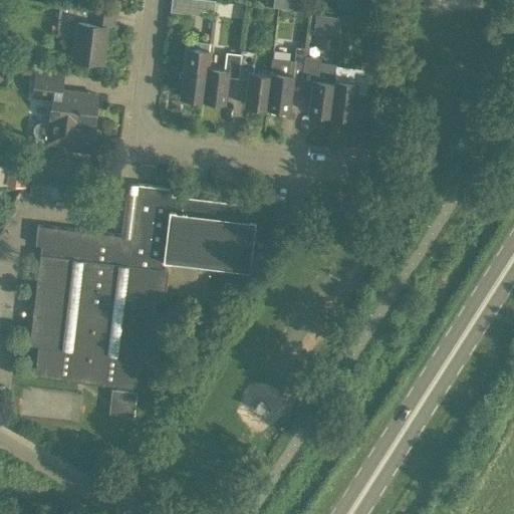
[(214,0),(171,0),(170,12),(201,16),(202,11),(213,12),(214,0)]
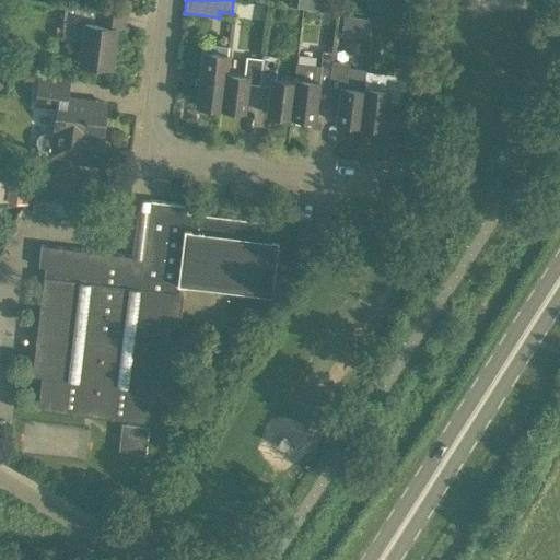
[(316,0),(315,9),(325,10),(326,0),(316,0)]
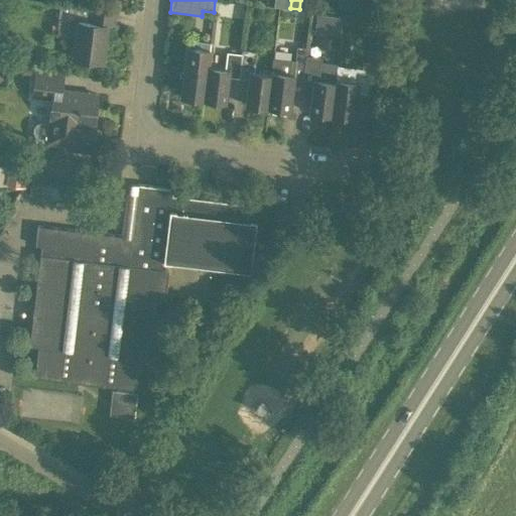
[(73,57),(101,60),(105,24),(115,25),(116,9),(91,6),(91,7),(58,3),(54,32),(76,35),(73,57)]
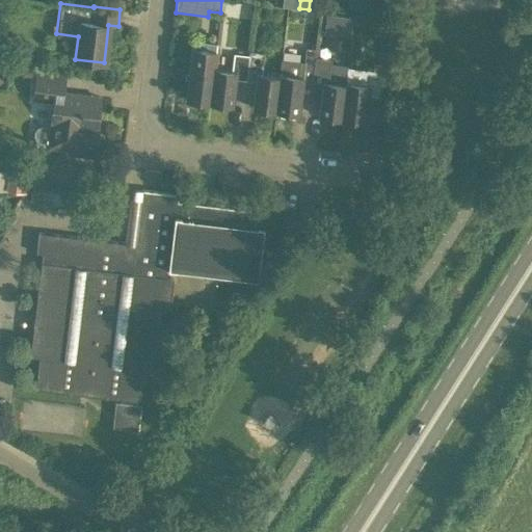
[(327,22),(325,31),(351,36),(353,27),(327,22)]
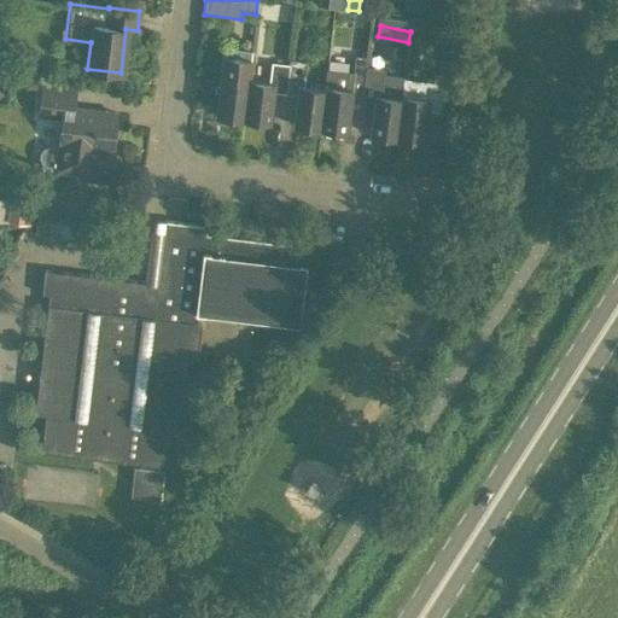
[(225,47),(216,115),(244,118),(249,80),(251,51),(225,47)]
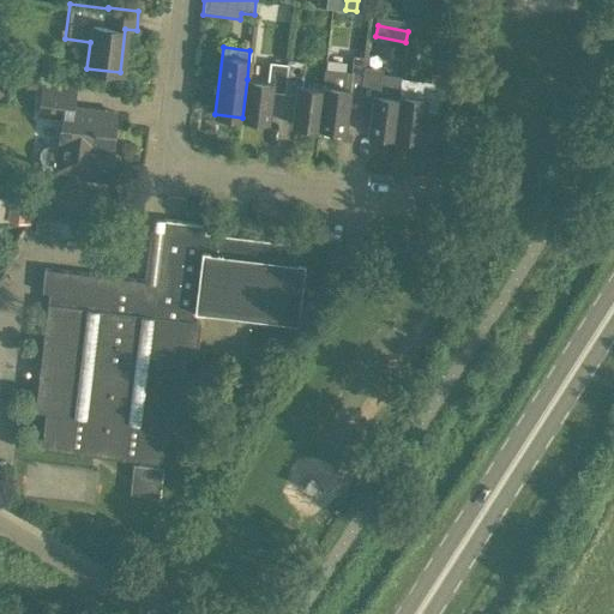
[(337,130),(344,131),(347,113),(359,114),(365,68),(366,56),(351,55),(350,72),(326,70),(318,127),(324,127),(324,133),(337,136),(337,130)]
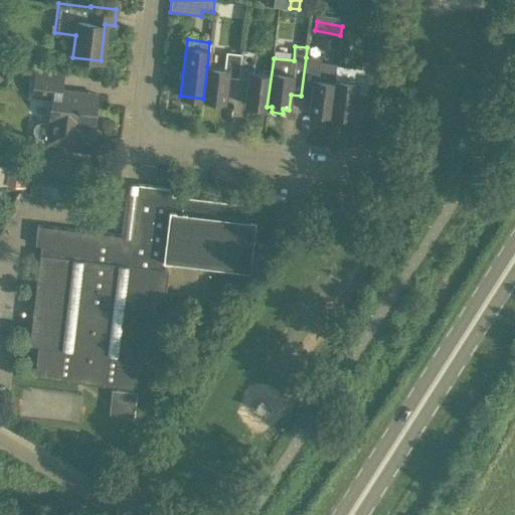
[(203,99),(224,102),(227,77),(237,78),(241,50),(240,49),(239,53),(225,52),(223,68),(207,66),(203,99)]
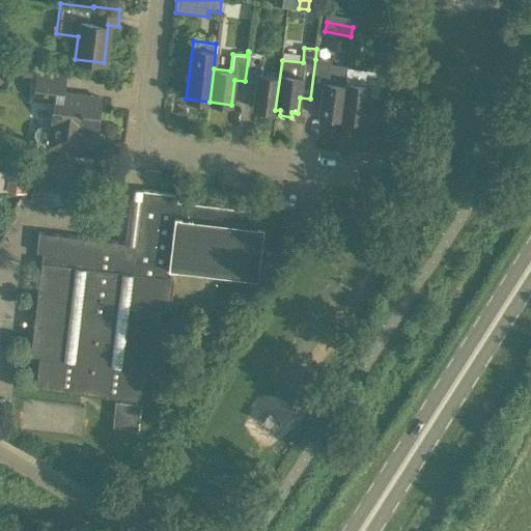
[(255,83),(252,107),(275,110),(282,60),(280,59),(279,75),(277,77),(262,75),(264,54),(249,52),(245,81),(255,83)]
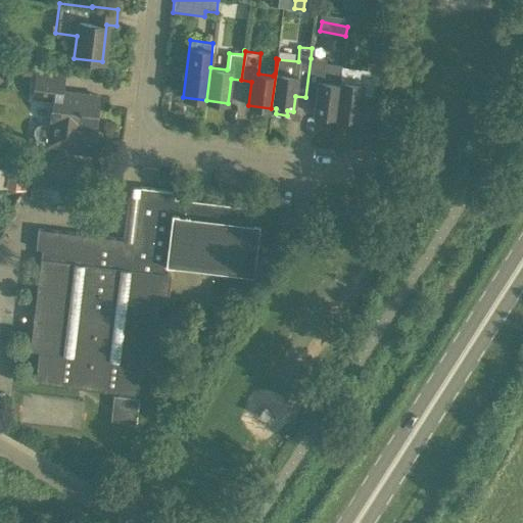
[(315,98),(313,113),(336,116),(342,66),(325,64),(325,59),(311,58),(305,97),(315,98)]
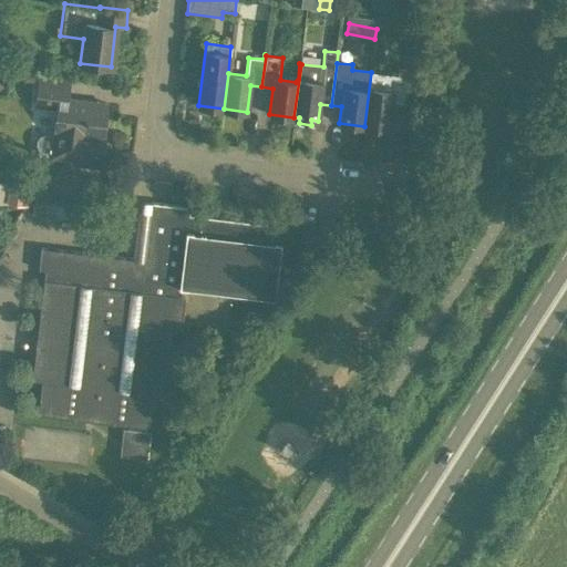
[(364,126),(388,129),(391,102),(411,105),(414,70),(398,68),(397,75),(371,72),(364,126)]
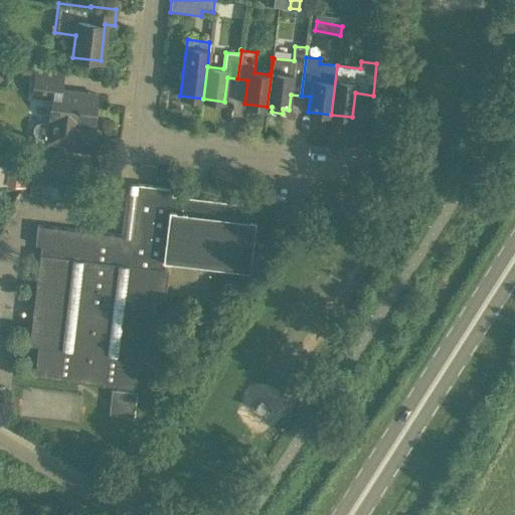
[(62,90),(63,77),(34,73),(31,96),(50,99),(48,121),(39,120),(33,123),(29,128),(29,132),(31,136),(36,140),(78,145),(80,125),(93,127),(97,94),(62,90)]
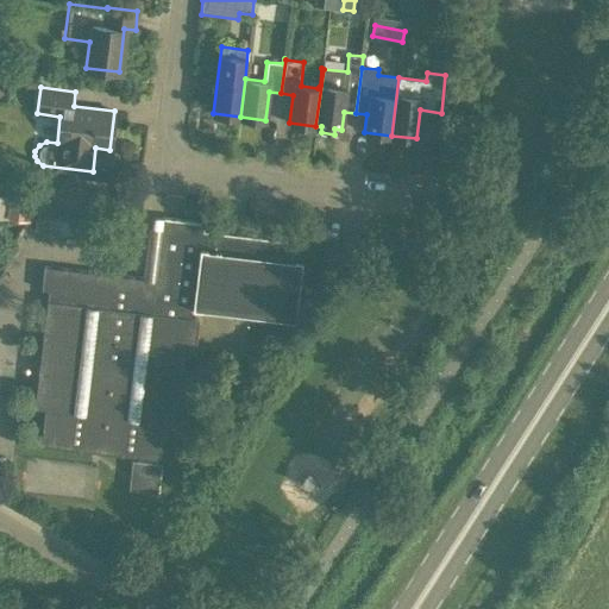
[(8,217),(26,219),(30,196),(11,194),(8,217)]
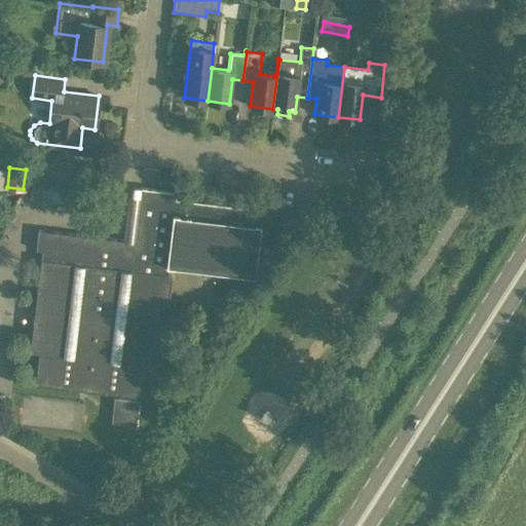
[(123,239),(37,229),(35,250),(41,251),(31,330),(28,352),(38,353),(35,384),(139,397),(143,366),(152,368),(159,306),(166,307),(171,274),(163,274),(164,266),(254,277),(260,224),(245,222),(247,208),(175,198),(176,192),(158,189),(140,187),(140,189),(133,246),(128,245),(123,245),(123,239)]
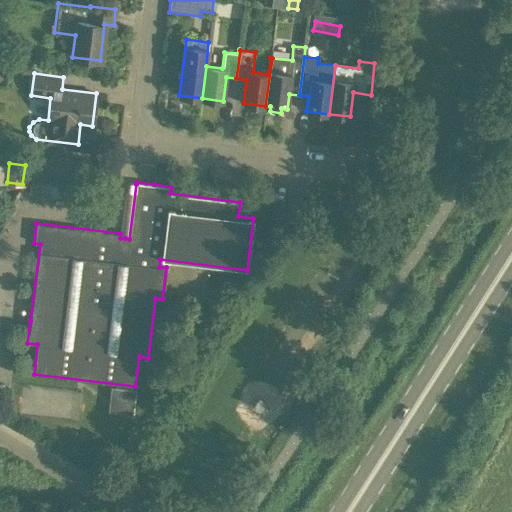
[(129,239),(136,184),(126,183),(120,233),(120,238),(129,239)]
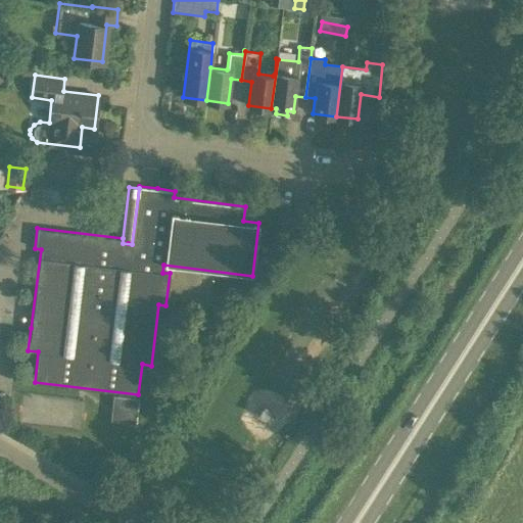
[(137,398),(112,395),(109,420),(135,423),(137,398)]
